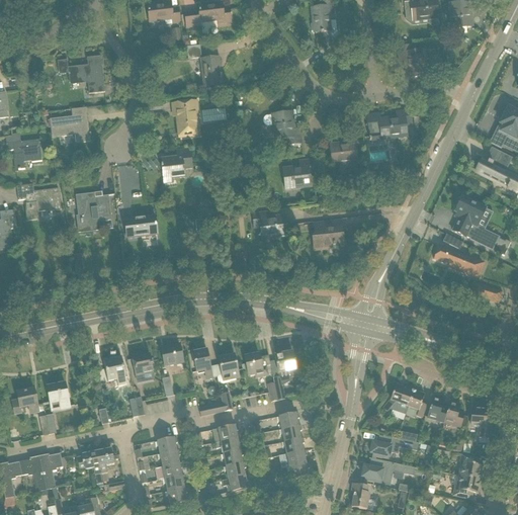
[(179,16),(178,6),(171,6),(170,0),(147,3),(149,20),(159,18),(165,18),(165,22),(172,21),(180,20),(179,16)]
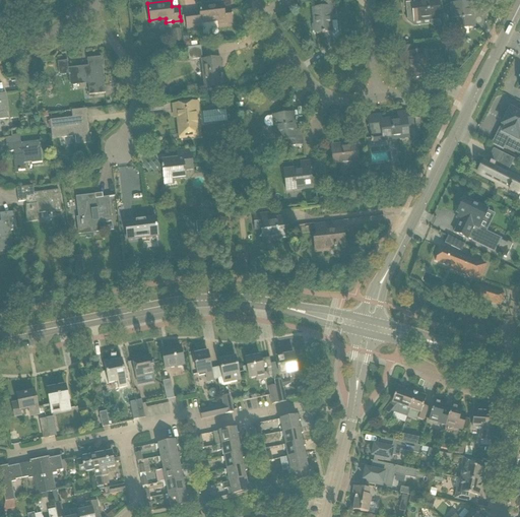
[(185,11),(187,26),(202,24),(201,20),(218,18),(218,22),(232,20),(230,6),(222,7),(221,0),(199,3),(199,9),(185,11)]
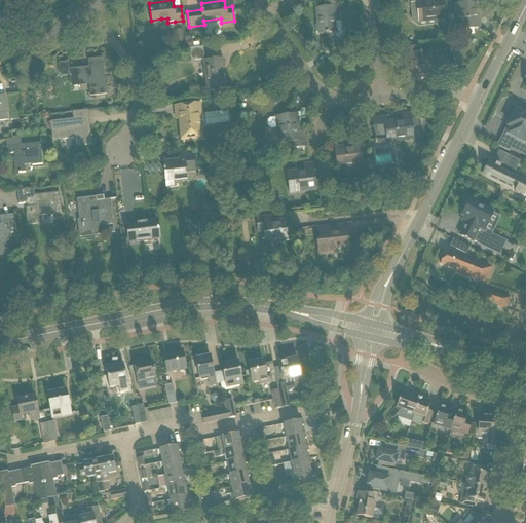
[(339,16),(337,0),(325,0),(325,5),(316,6),(318,22),(315,23),(315,30),(318,30),(320,31),(335,29),(333,16),(339,16)]
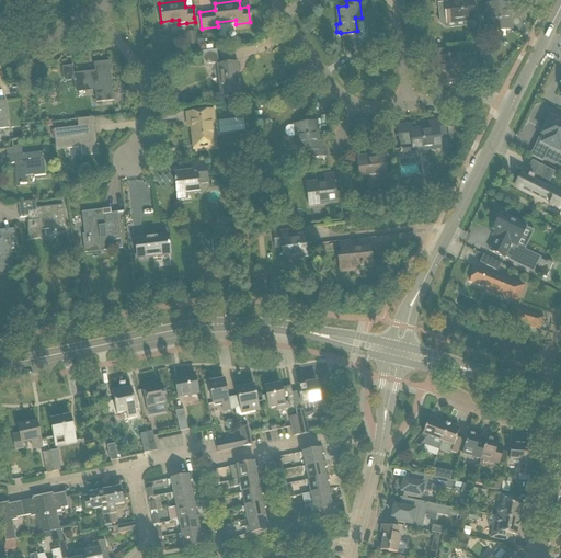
[(473,10),(478,10),(477,2),(472,2),(472,0),(437,0),(439,19),(444,21),(448,21),(447,16),(456,15),(456,19),(465,18),(465,22),(468,25),(476,24),(473,10)]
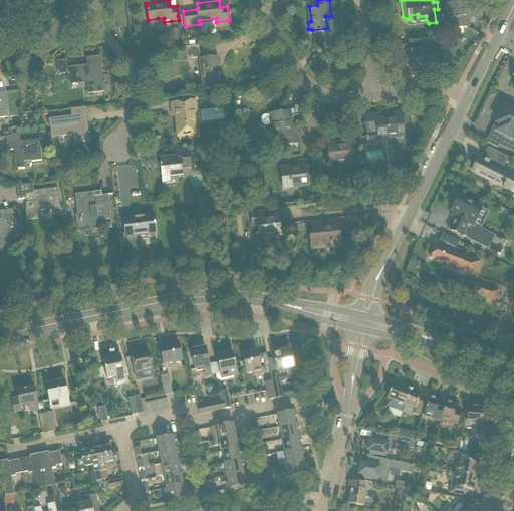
[(450,1),(446,2),(449,26),(468,24),(466,7),(472,6),(471,0),(450,0),(450,1)]
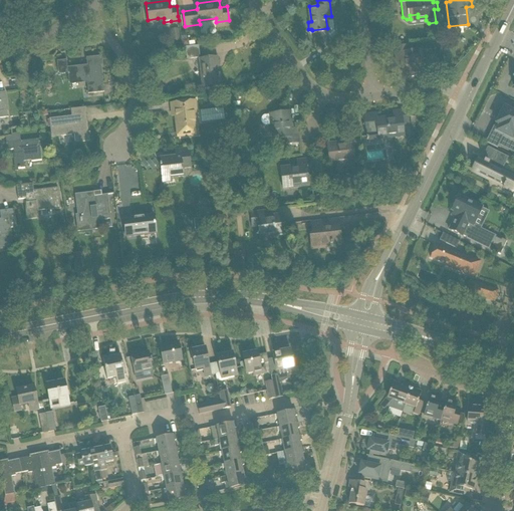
[(396,1),(387,2),(389,12),(397,11),(396,1)]
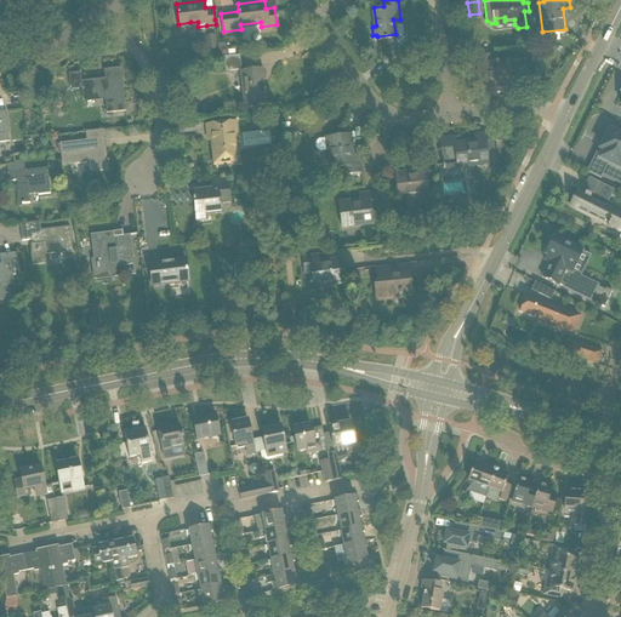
[(205,32),(208,46),(217,45),(216,30),(205,32)]
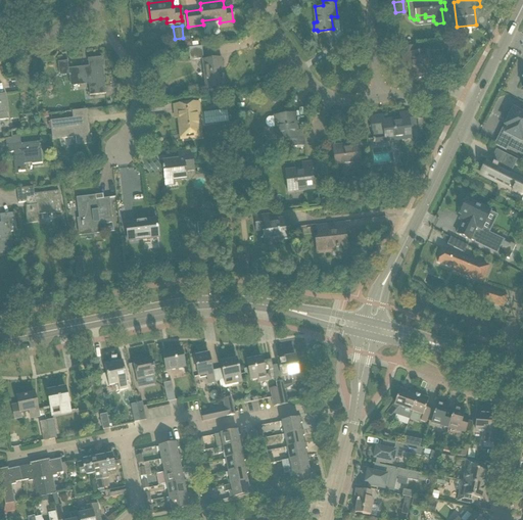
[(188,45),(190,58),(203,56),(201,44),(188,45)]
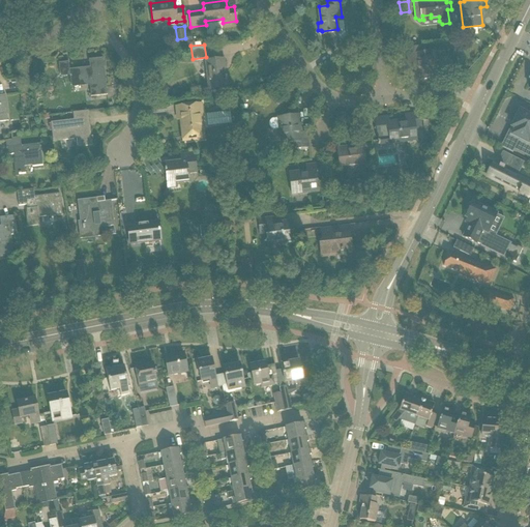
[(406,46),(408,60),(414,60),(416,78),(436,76),(434,50),(421,51),(421,45),(406,46)]
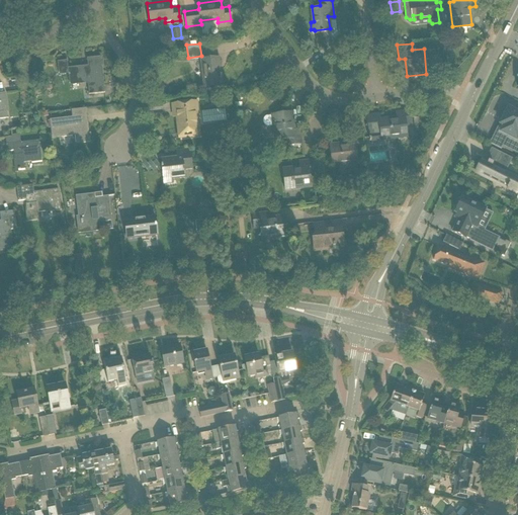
[(57,60),(58,69),(58,71),(68,70),(69,81),(87,79),(88,92),(104,90),(100,54),(86,56),(87,63),(68,66),(67,58),(57,60)]
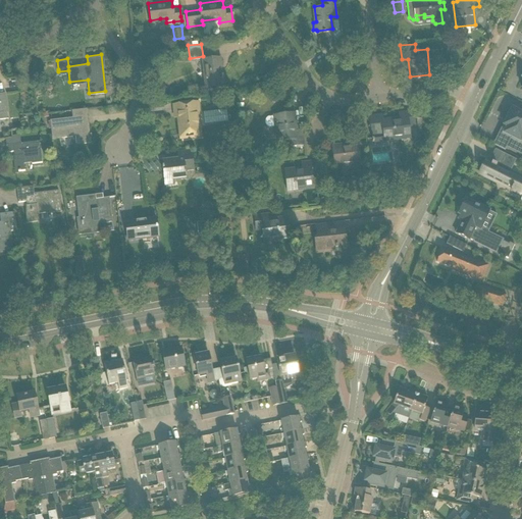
[(202,58),(205,86),(223,84),(220,56),(202,58)]
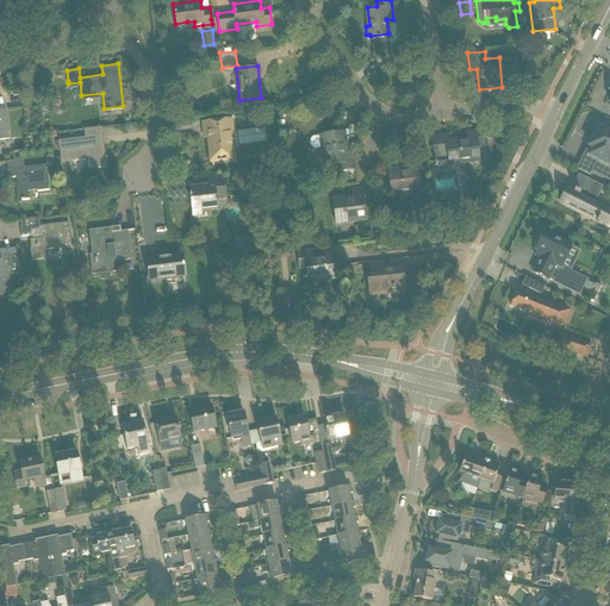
[(207,136),(211,161),(232,158),(228,127),(232,126),(231,117),(203,120),(205,136),(207,136)]
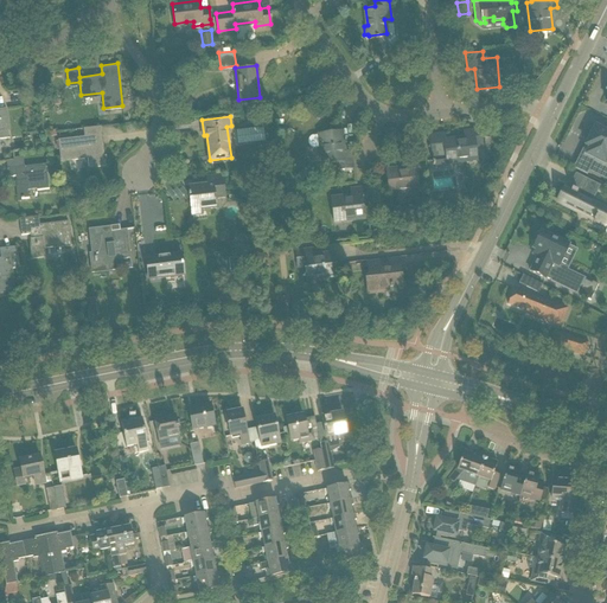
[(58,138),(61,159),(88,156),(89,166),(106,164),(101,123),(83,126),(84,134),(58,138)]
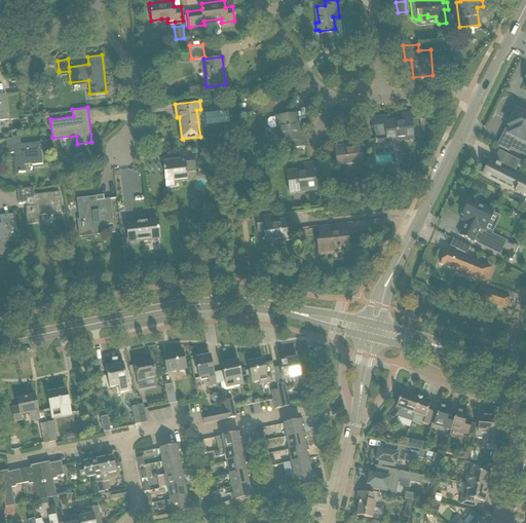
[(205,121),(230,120),(229,108),(205,109),(205,121)]
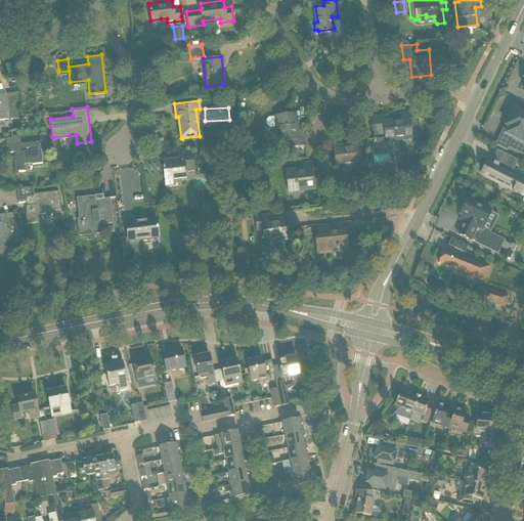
[(507,121),(505,123),(509,125),(506,131),(513,135),(508,146),(523,154),(523,139),(521,138),(523,133),(523,112),(514,107),(511,115),(510,114),(509,117),(508,116),(508,117),(507,120),(506,120),(506,121),(507,121)]
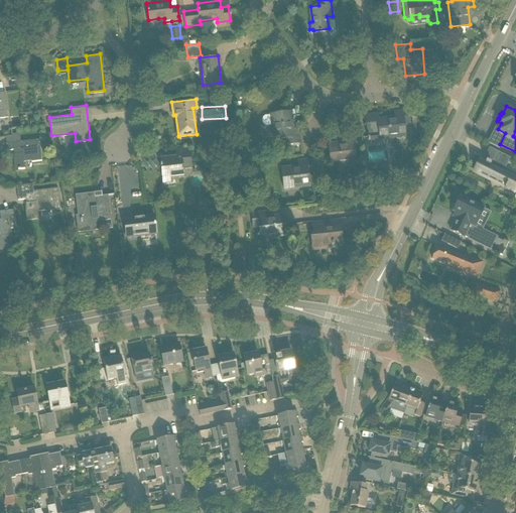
[(403,123),(410,122),(408,107),(394,109),(395,115),(378,117),(377,111),(365,112),(368,138),(405,133),(403,123)]
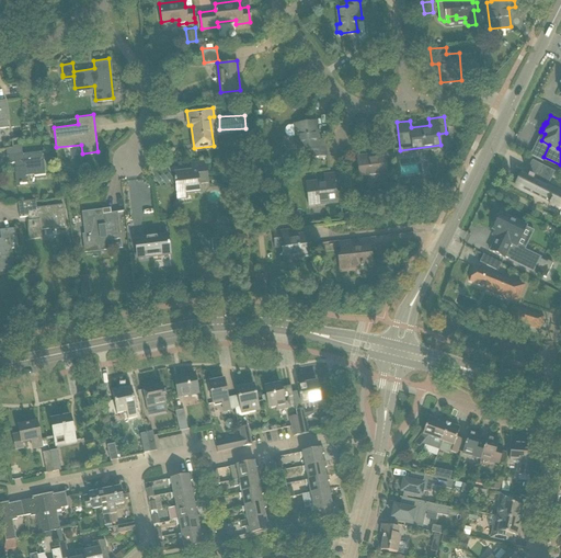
[(285,129),(285,131),(286,133),(287,134),(289,134),(296,133),(298,149),(310,148),(310,155),(327,152),(324,138),(318,138),(316,120),(295,123),(288,123),(286,124),(285,125),(285,127),(285,129)]
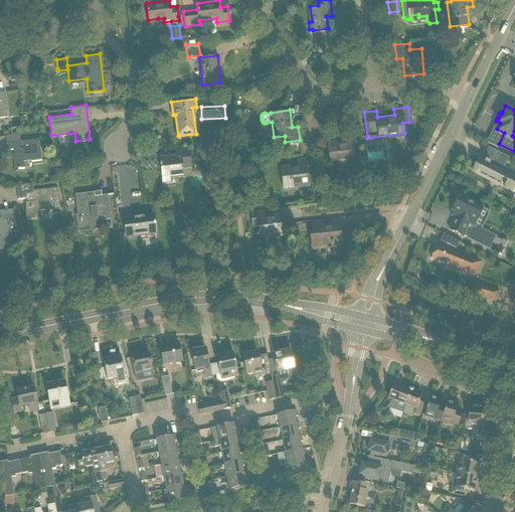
[(328,143),(329,153),(330,162),(355,159),(354,148),(360,147),(358,133),(344,135),(345,141),(328,143)]
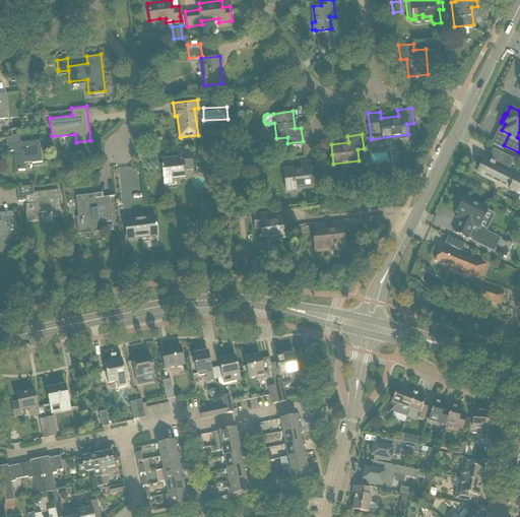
[(42,159),(40,138),(5,142),(6,149),(13,149),(15,169),(24,168),(24,162),(23,160),(31,159),(31,160),(42,159)]
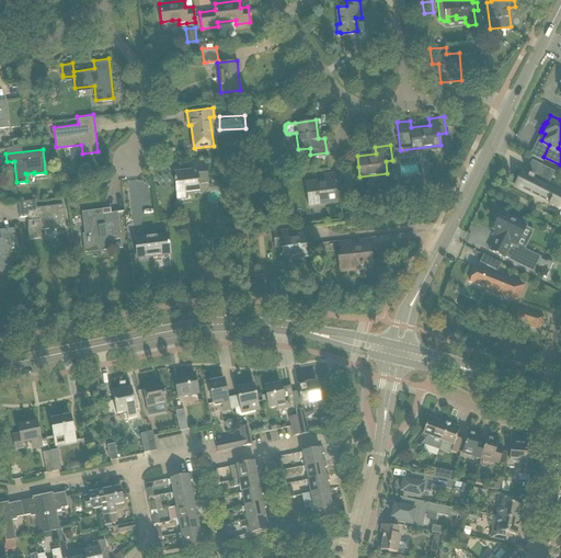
[(174,171),(178,196),(186,195),(186,191),(199,190),(198,181),(208,180),(206,168),(205,160),(191,161),(192,169),(184,170),(174,171)]
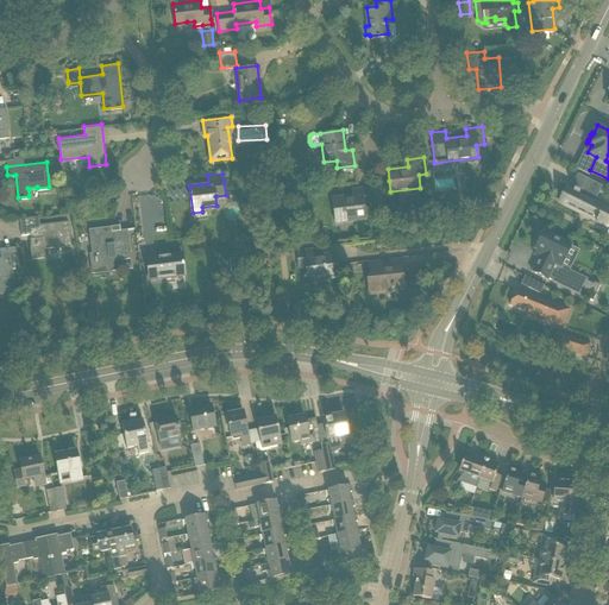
[(559,200),(596,219),(595,220),(597,221),(597,220),(606,224),(608,216),(608,206),(594,199),(602,183),(588,177),(581,193),(578,191),(579,190),(575,188),(573,189),(566,186),(559,200)]
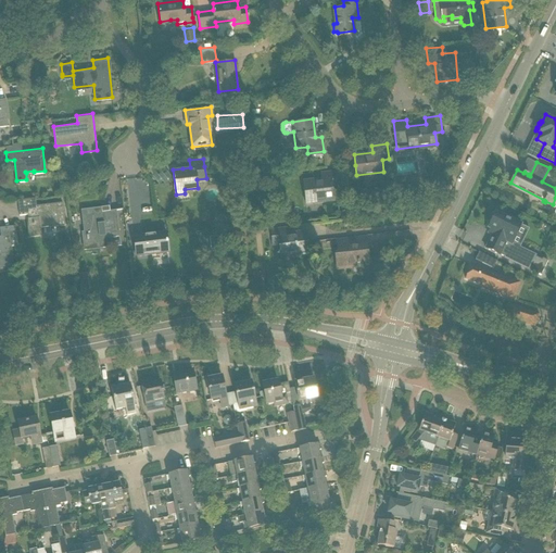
[(333,198),(331,186),(338,185),(337,170),(321,171),(323,177),(303,179),(306,201),(333,198)]
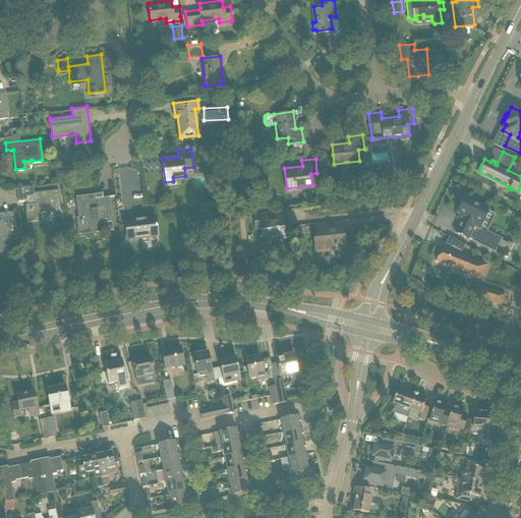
[(61,209),(58,187),(56,188),(30,191),(30,185),(26,185),(16,186),(18,199),(24,199),(27,219),(38,218),(39,217),(38,212),(58,210),(61,209)]
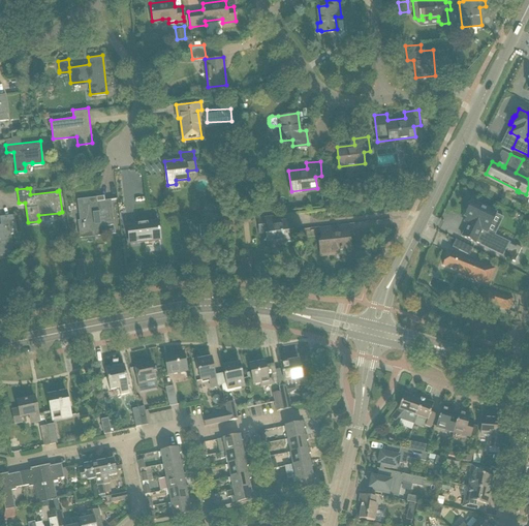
[(80,219),(82,218),(82,222),(82,226),(83,226),(84,236),(95,235),(95,231),(105,230),(104,222),(114,221),(111,197),(97,199),(96,195),(76,197),(80,219)]
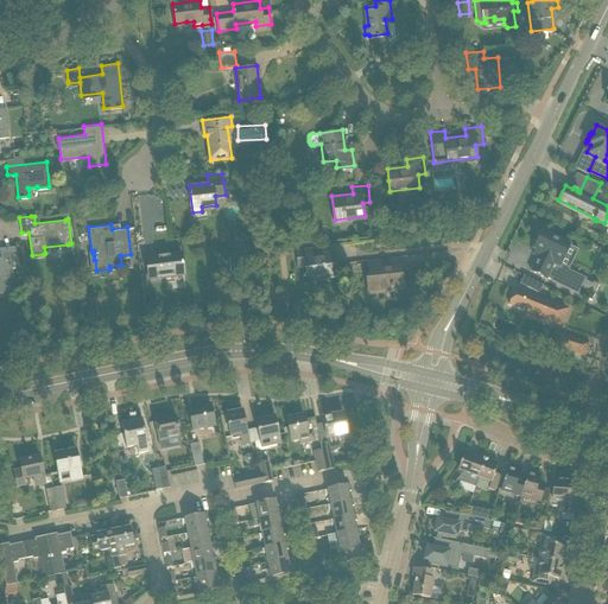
[(542,229),(540,231),(539,230),(534,239),(537,239),(533,247),(536,248),(533,252),(538,254),(531,268),(546,277),(546,275),(551,278),(551,279),(577,291),(584,275),(559,262),(569,242),(542,229)]
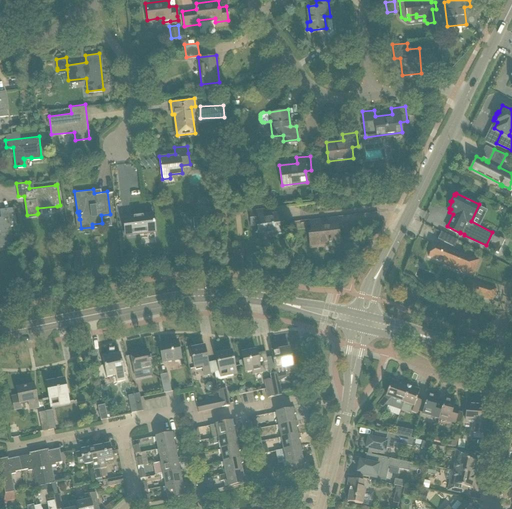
[(0,212),(0,215),(0,245),(13,244),(10,225),(16,224),(15,216),(14,206),(0,207),(0,212)]
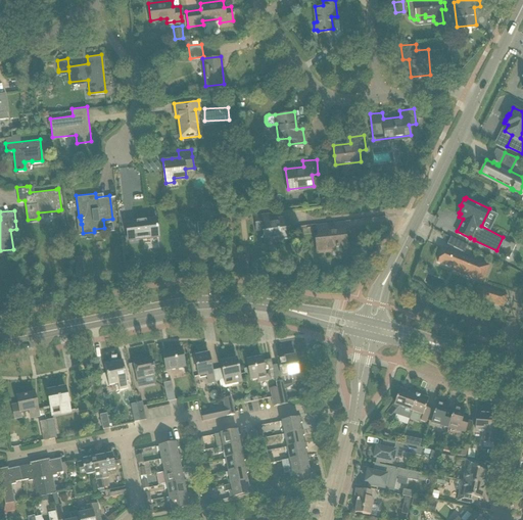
[(254,214),(255,223),(256,228),(263,228),(265,239),(289,236),(288,226),(287,217),(270,219),(269,213),(254,214)]
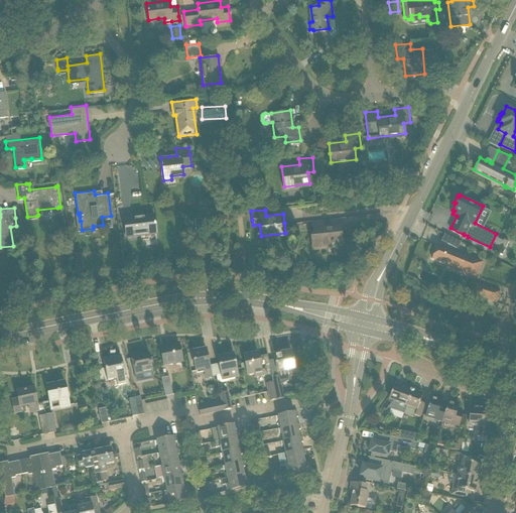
[(216,212),(214,220),(224,222),(226,215),(216,212)]
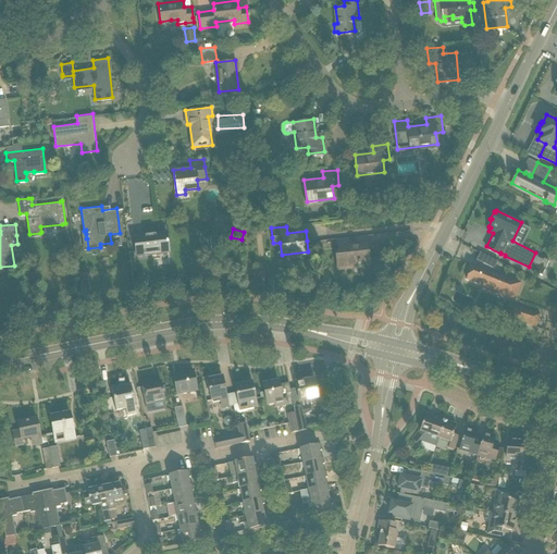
[(136,255),(141,254),(153,253),(169,250),(166,232),(151,234),(151,232),(134,234),(136,255)]
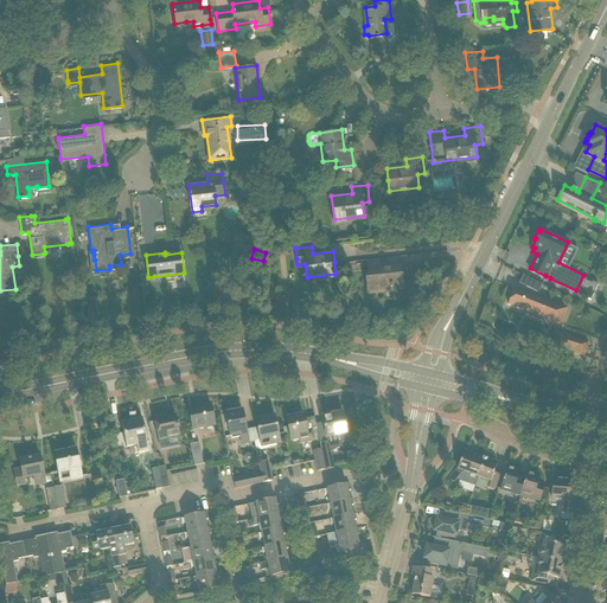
[(366,275),(366,280),(368,292),(381,289),(393,289),(393,283),(402,282),(398,256),(387,258),(368,260),(369,275),(366,275)]
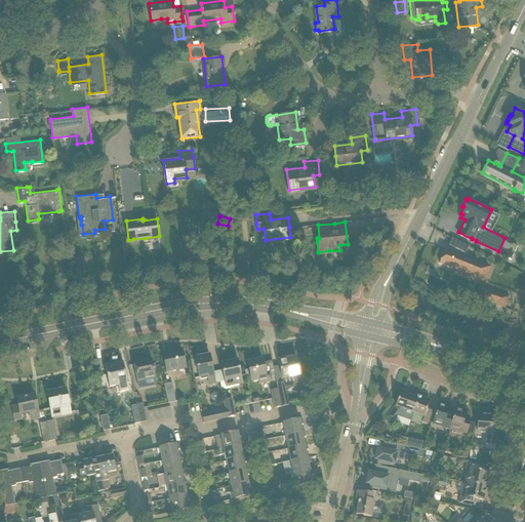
[(452,236),(448,243),(466,251),(469,244),(452,236)]
